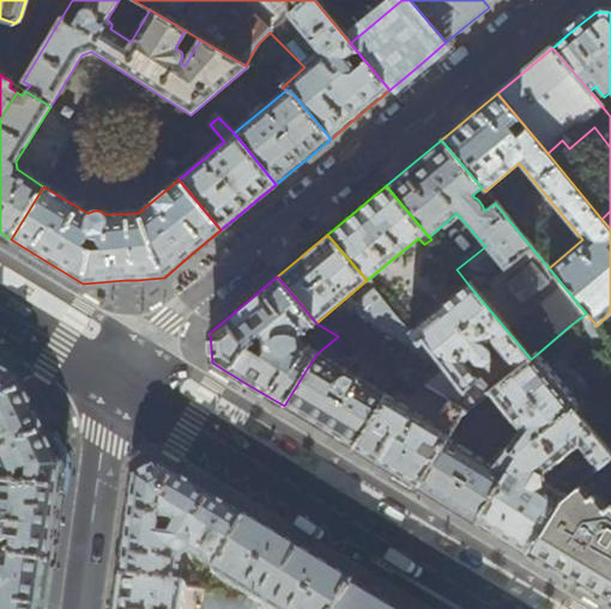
[(446,369),(476,405),(488,394),(490,393),(465,361),(471,357),(479,366),(482,366),(483,366),(490,361),(489,360),(490,359),(491,358),(491,357),(491,354),(491,353),(491,351),(489,348),(485,346),(491,341),(516,370),(531,359),(469,285),(410,332),(418,342),(422,340),(430,349),(446,369)]
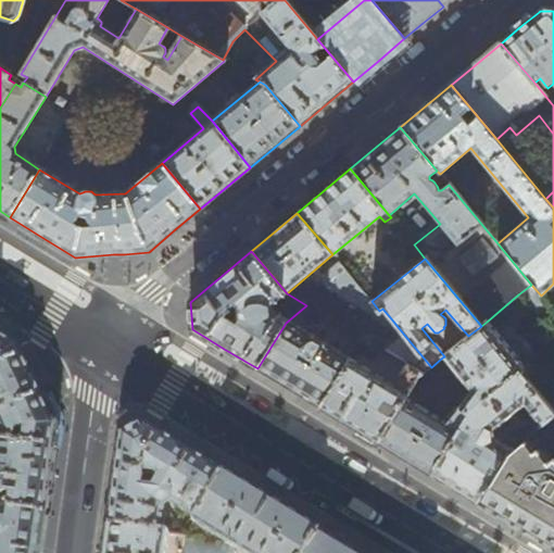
[(379,311),(372,301),(339,263),(322,277),(322,285),(330,294),(332,293),(387,324),(390,317),(382,309),(379,311)]
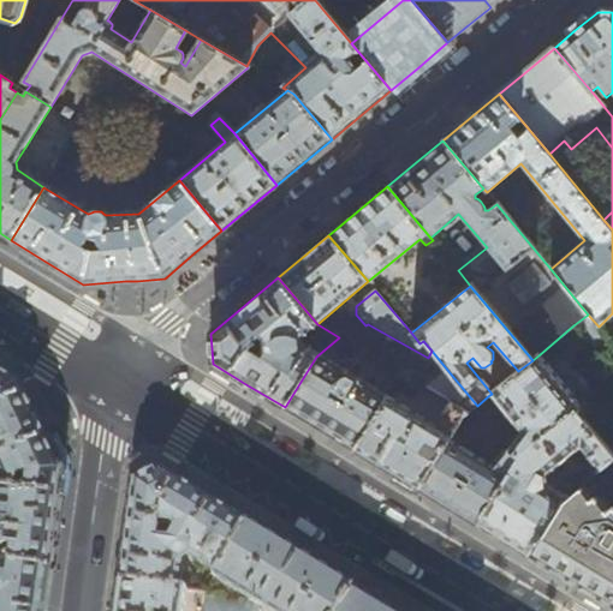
[(588,315),(573,325),(595,349),(608,340),(599,327),(588,315)]
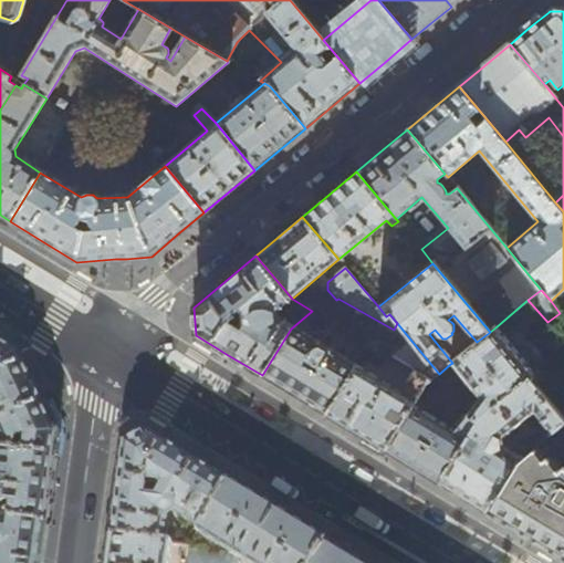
[(411,467),(439,483),(476,421),(529,377),(530,379),(534,375),(495,327),(490,332),(477,342),(452,363),(450,364),(479,399),(453,431),(426,415),(429,409),(429,406),(417,399),(385,450),(411,467)]
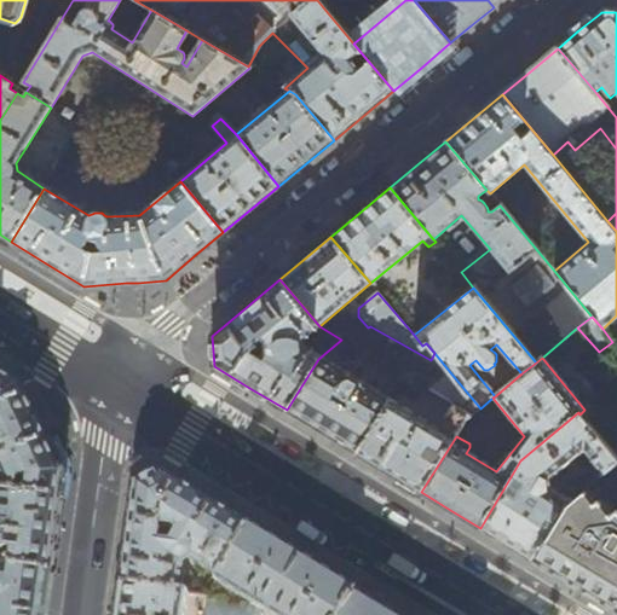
[(321,431),(357,453),(388,401),(318,359),(287,410),(321,431)]
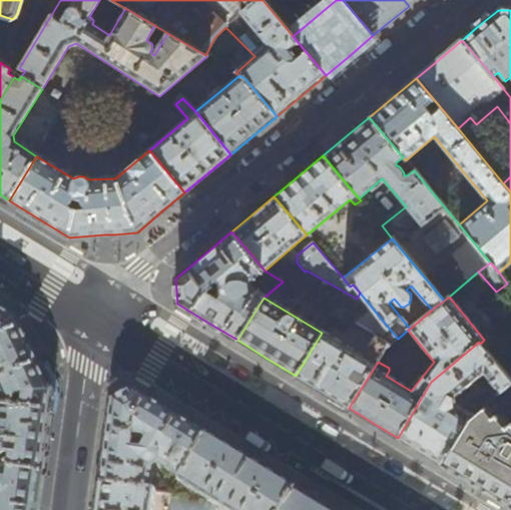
[(373,309),(354,325),(373,337),(388,346),(398,339),(373,309)]
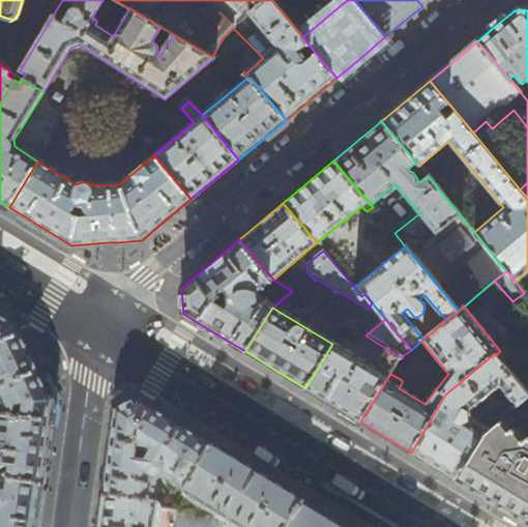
[(0,423),(50,432),(53,410),(34,371),(29,359),(17,333),(0,323),(0,423)]
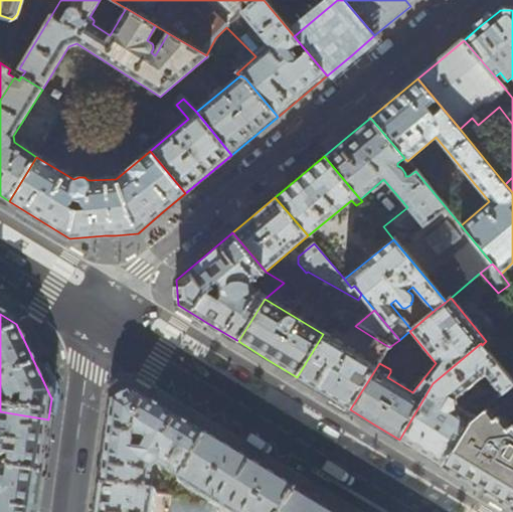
[(323,392),(350,409),(379,363),(386,350),(389,347),(374,338),(363,358),(323,334),(297,377),(323,392)]
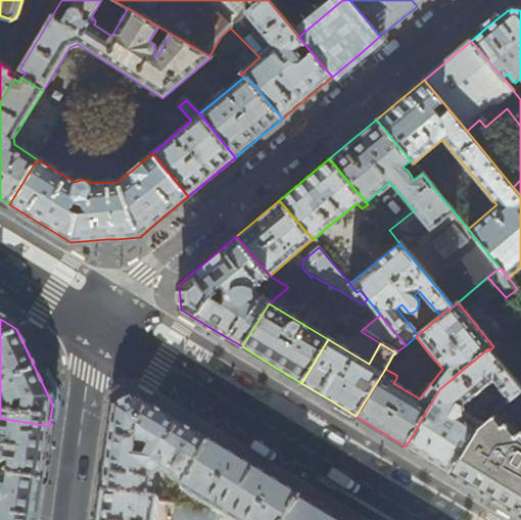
[(450,473),(480,423),(463,412),(463,405),(492,381),(509,400),(520,389),(520,387),(489,350),(488,348),(439,389),(406,446),(427,460),(450,473)]
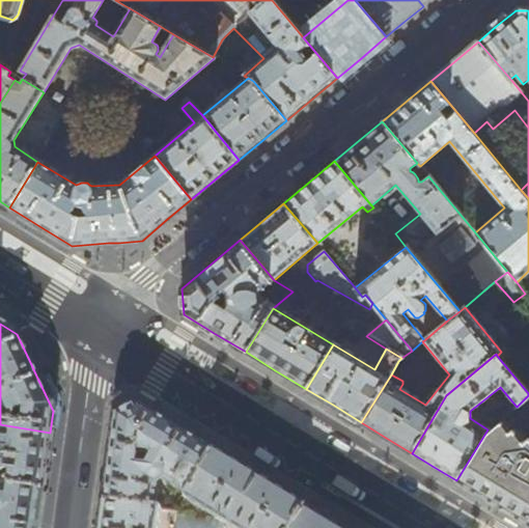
[(187,499),(214,453),(168,425),(138,407),(115,419),(112,440),(108,468),(103,505),(155,512),(158,489),(165,485),(187,499)]
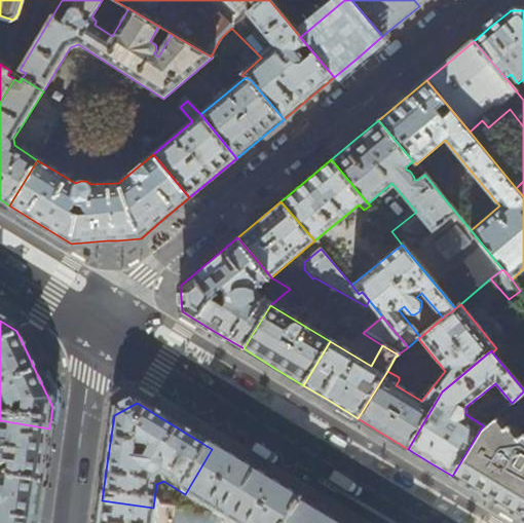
[(489,415),(492,418),(494,416),(500,411),(497,407),(494,407),(489,411),(489,415)]
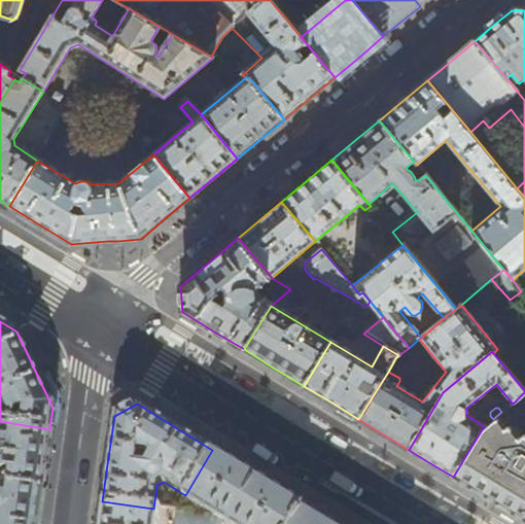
[(494,501),(524,520),(524,431),(517,439),(506,425),(503,428),(495,417),(493,419),(484,426),(453,477),(494,501)]
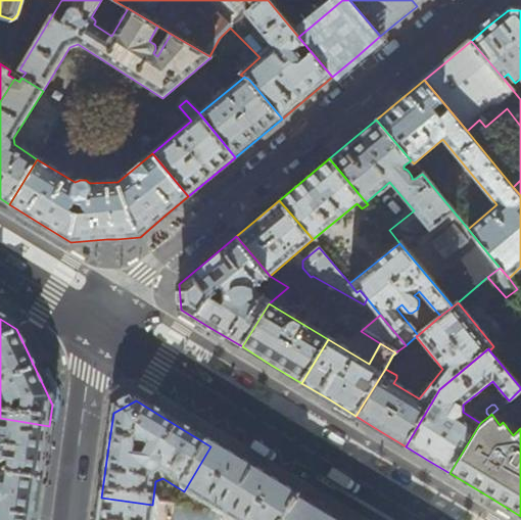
[(0,480),(41,486),(44,464),(45,458),(49,426),(0,418),(0,480)]
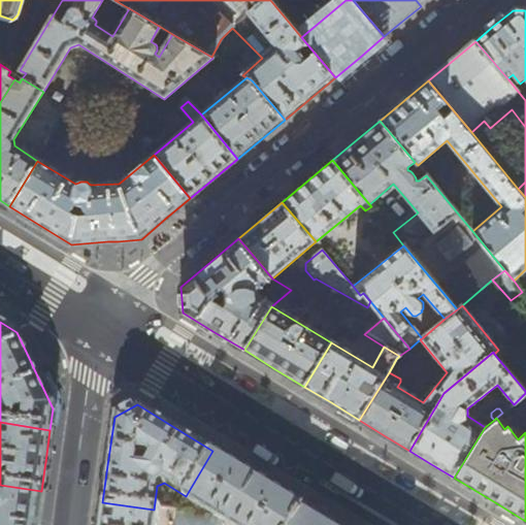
[(292,524),(303,506),(259,480),(212,451),(186,496),(176,513),(174,524),(292,524)]
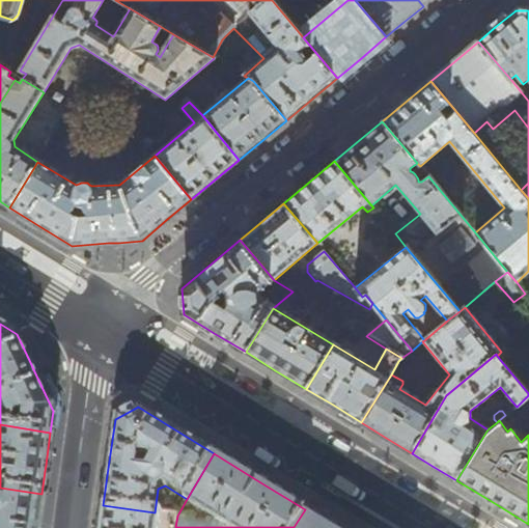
[(36,527),(37,523),(38,520),(42,494),(0,488),(0,527),(36,527)]
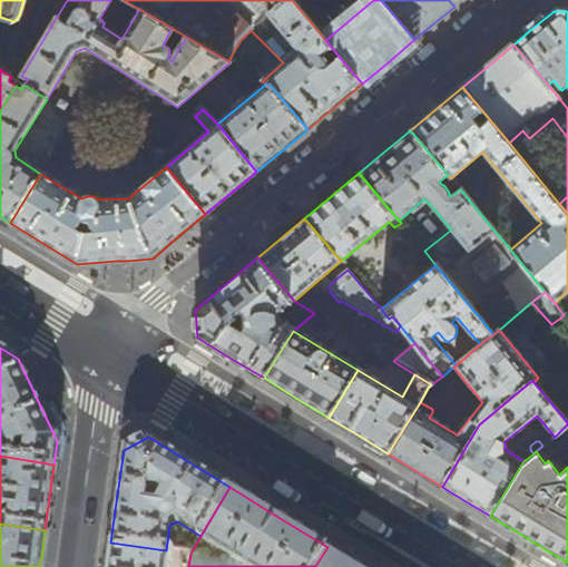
[(169,566),(172,551),(166,550),(110,543),(107,566),(169,566)]
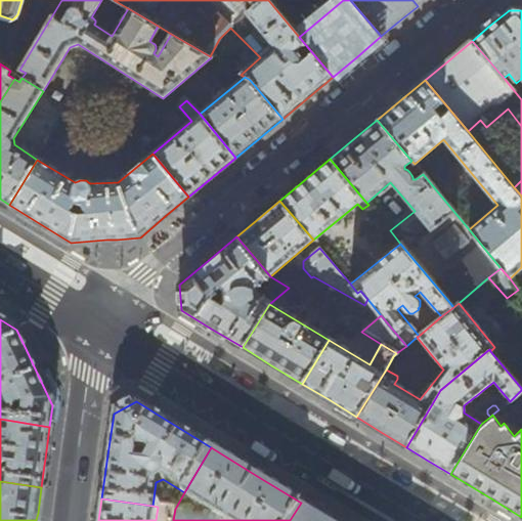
[(331,520),(301,503),(290,520),(331,520)]
